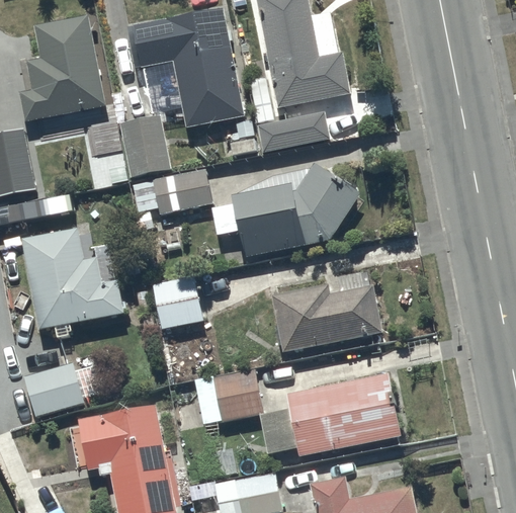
[(256,0),(277,108),(352,94),(344,51),(339,52),(331,10),(311,14),(308,0),(256,0)]
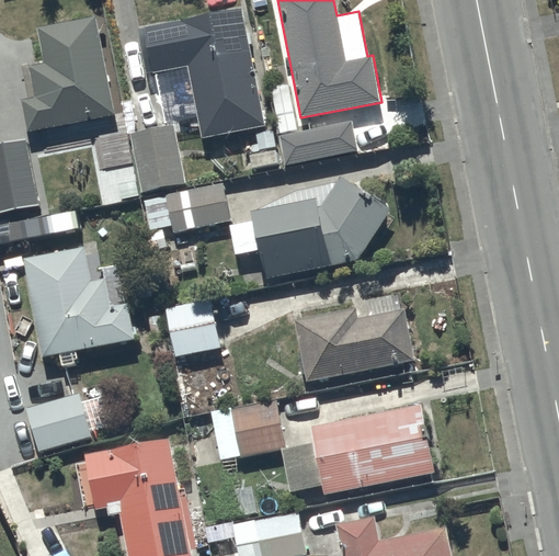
[(187,67),(202,139),(264,126),(241,9),(146,27),(155,74),(187,67)]
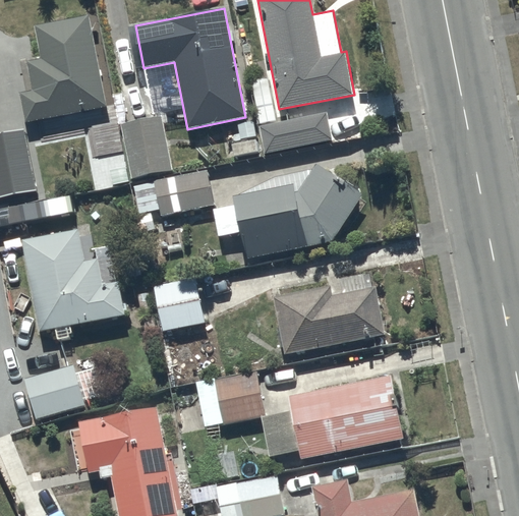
[(20,92),(26,122),(110,105),(91,14),(36,25),(42,58),(27,61),(34,89),(20,92)]
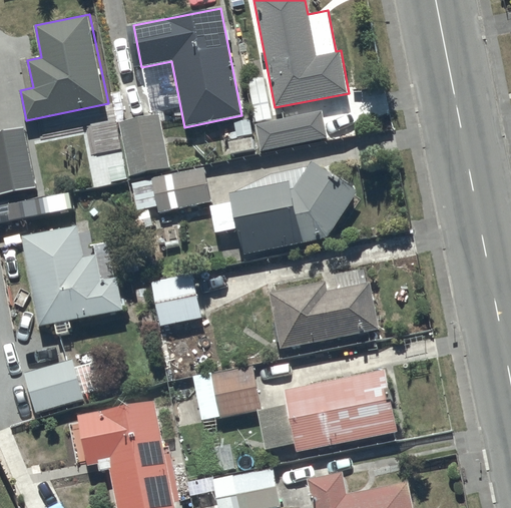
[(245,77),(254,120),(272,117),(263,74),(245,77)]
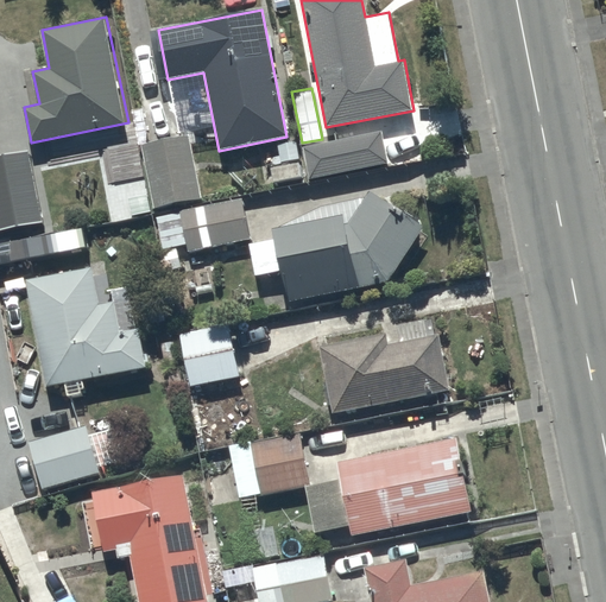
[(303,147),(308,178),(386,164),(382,133),(303,147)]
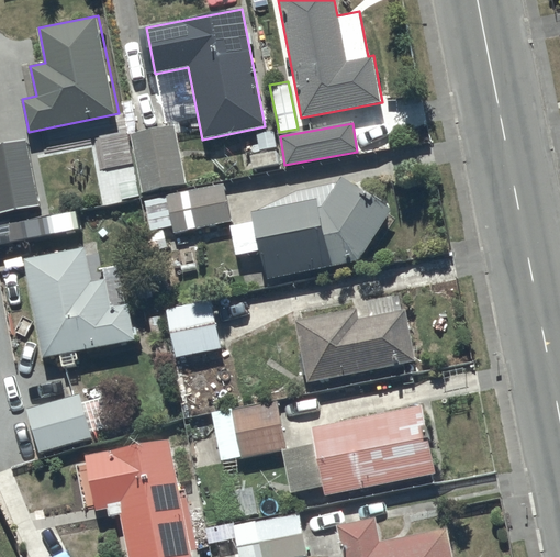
[(176,124),(132,133),(142,193),(188,182),(176,124)]
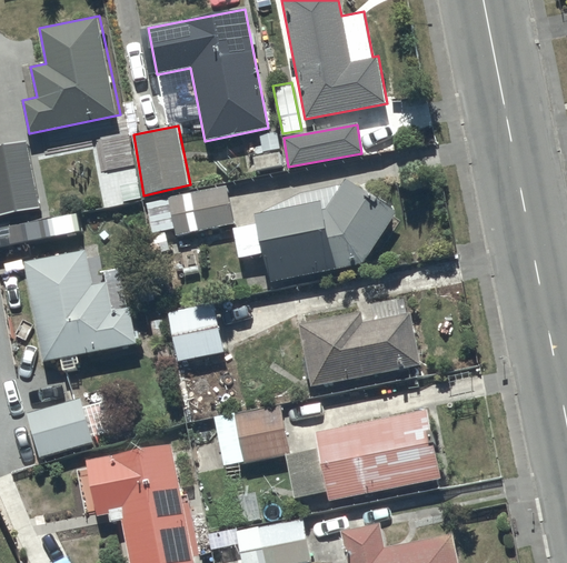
[(0,210),(38,202),(27,152),(0,158),(0,210)]
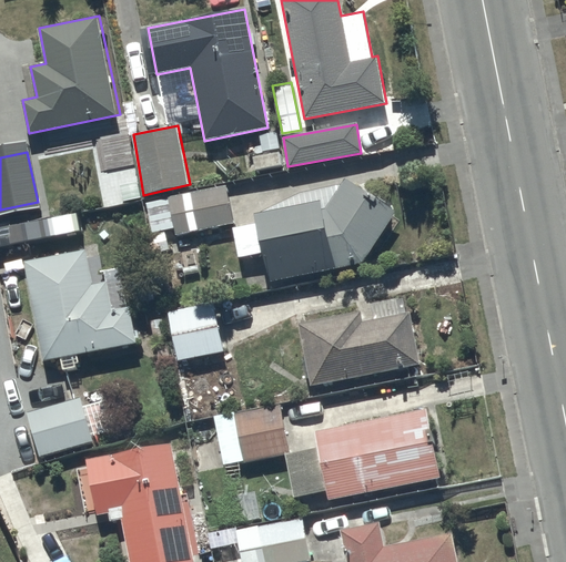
[(262,253),(268,283),(362,264),(396,212),(345,179),(326,207),(255,221),(256,223),(231,228),(238,258),(262,253)]
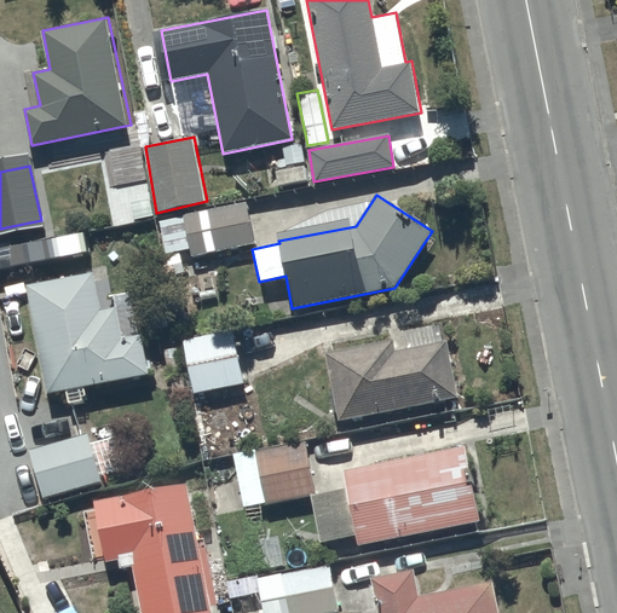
[(157,220),(165,253),(188,248),(189,256),(255,243),(247,202),(157,220)]
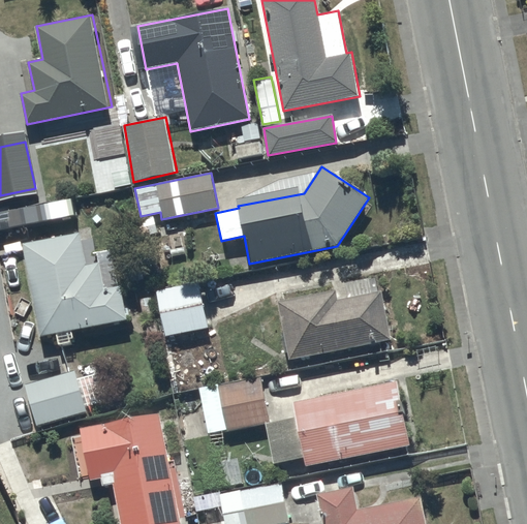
[(82,233),(25,244),(43,338),(57,335),(60,346),(72,343),(71,339),(74,339),(73,332),(129,320),(122,287),(106,290),(100,263),(89,266),(82,233)]
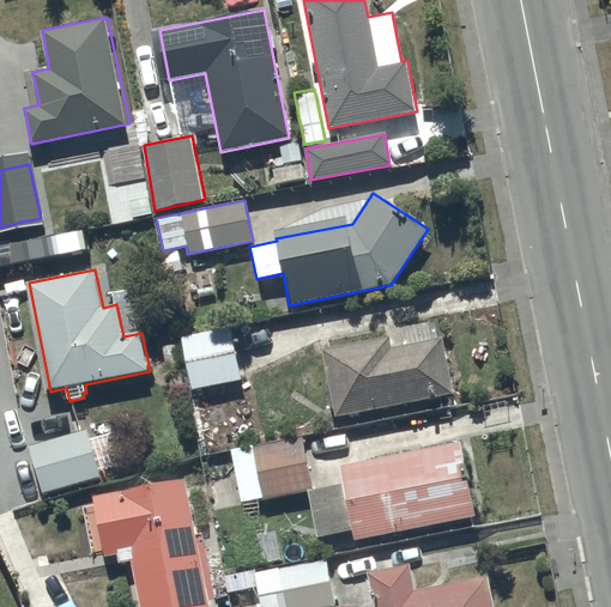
[(321,348),(334,416),(452,394),(441,337),(437,338),(434,321),(399,327),(401,345),(391,347),(389,337),(321,348)]
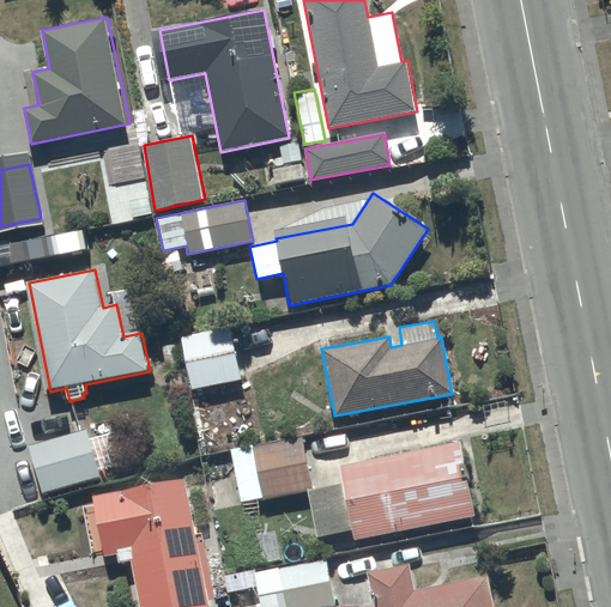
[(180,335),(191,389),(240,378),(229,325),(180,335)]
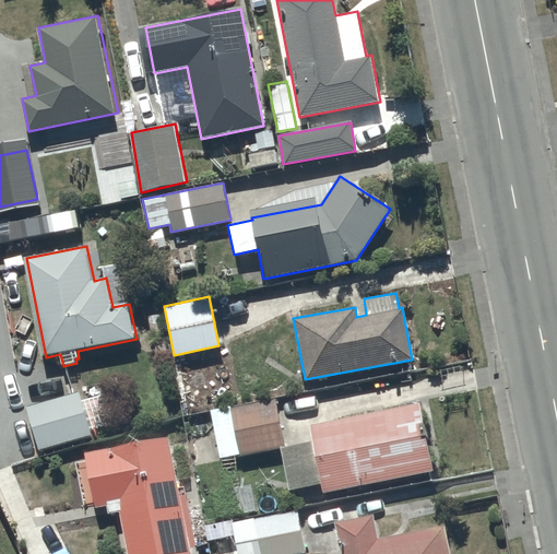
[(26,407),(39,450),(93,434),(80,390),(26,407)]
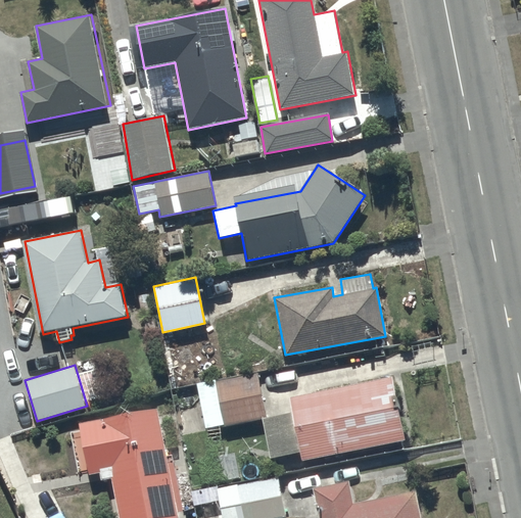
[(261,417),(265,416),(256,371),(195,382),(203,428),(261,417)]
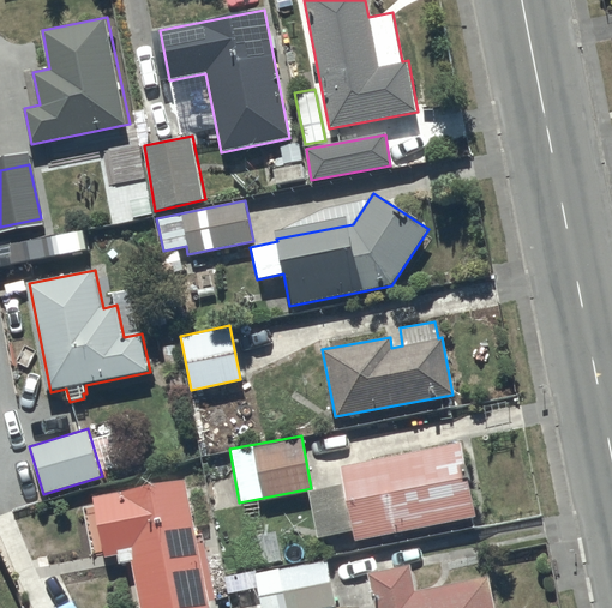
[(311,488),(306,489),(316,537),(352,531),(354,541),(478,517),(463,443),(340,465),(343,482),(311,488)]
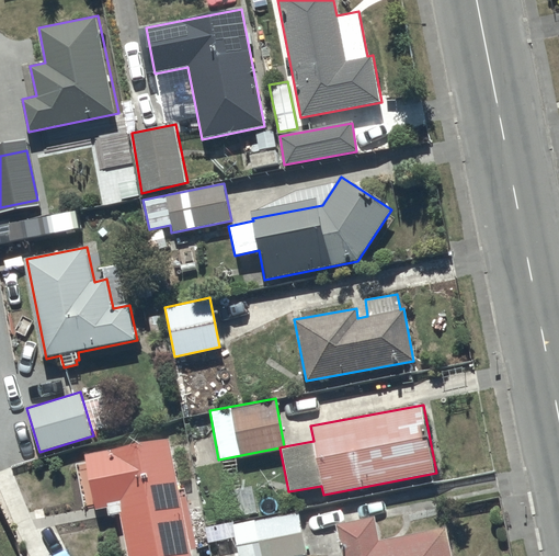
[(122,513),(129,555),(191,555),(170,439),(86,454),(95,510),(109,508),(110,515),(122,513)]
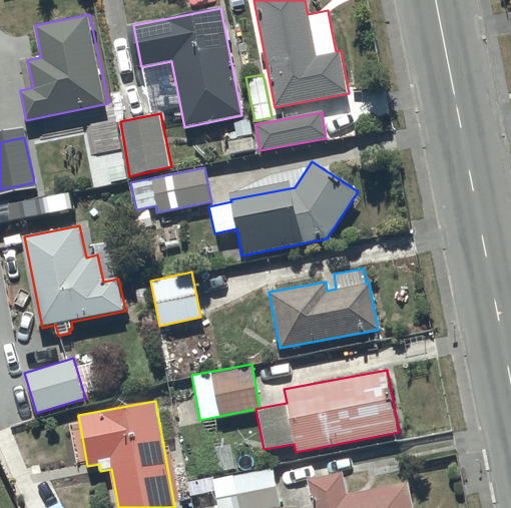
[(200,448),(205,473),(235,467),(230,442),(200,448)]
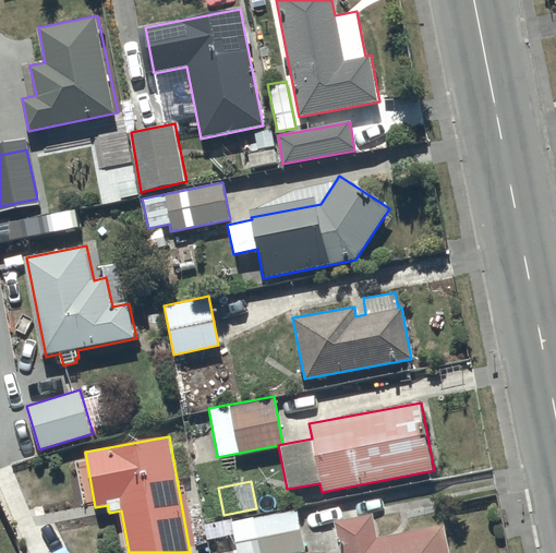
[(230,521),(236,552),(290,552),(304,550),(295,507),(230,521)]
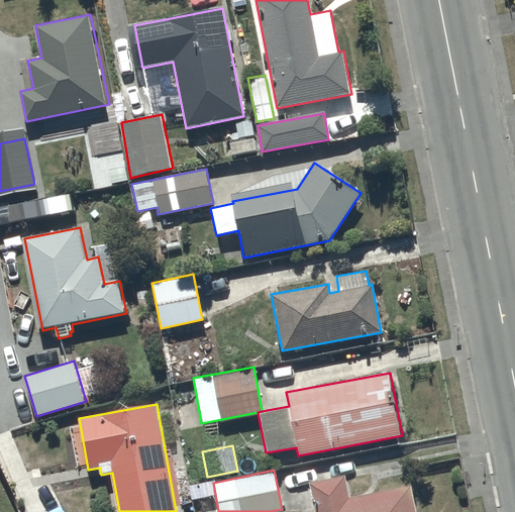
[(308,483),(314,511),(415,511),(410,485),(349,498),(345,476),(308,483)]
